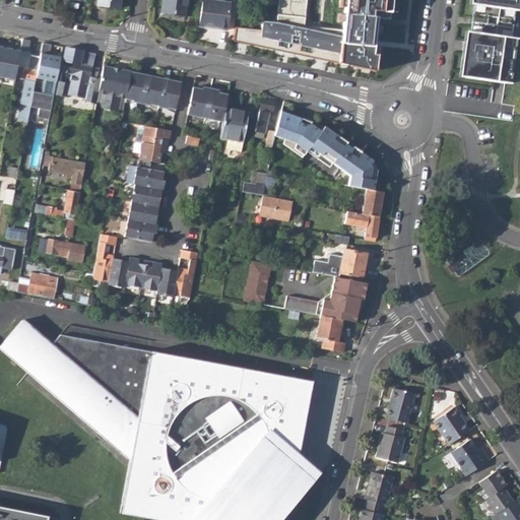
[(120,8),(120,0),(96,0),(96,5),(120,8)]
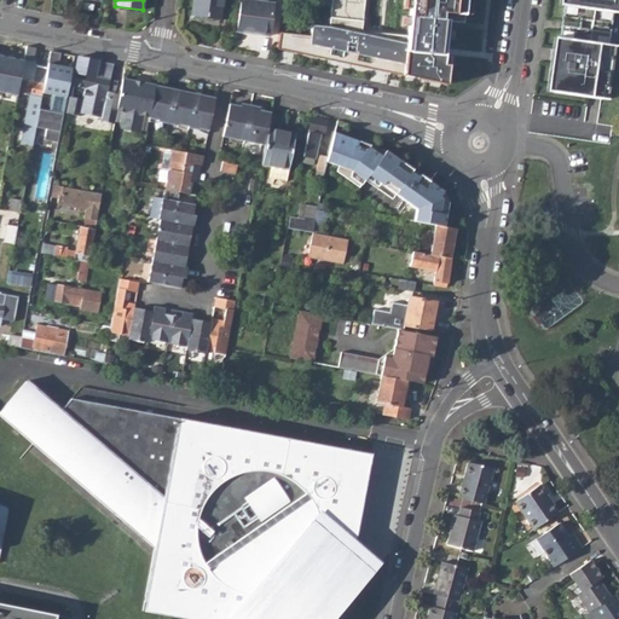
[(194,0),(192,15),(220,18),(223,5),(220,5),(220,0),(194,0)]
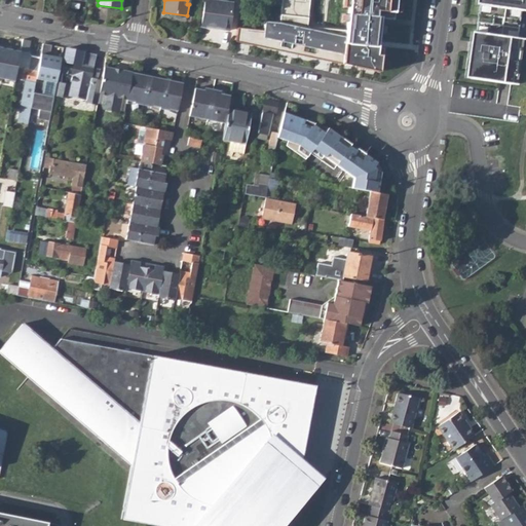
[(204,0),(201,27),(229,31),(233,2),(215,0),(204,0)]
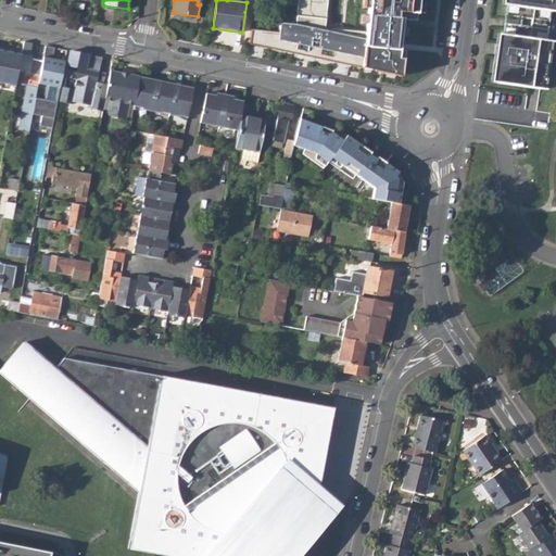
[(418,7),(418,0),(365,0),(363,24),(359,24),(359,29),(366,30),(367,37),(397,42),(402,19),(416,21),(418,7)]
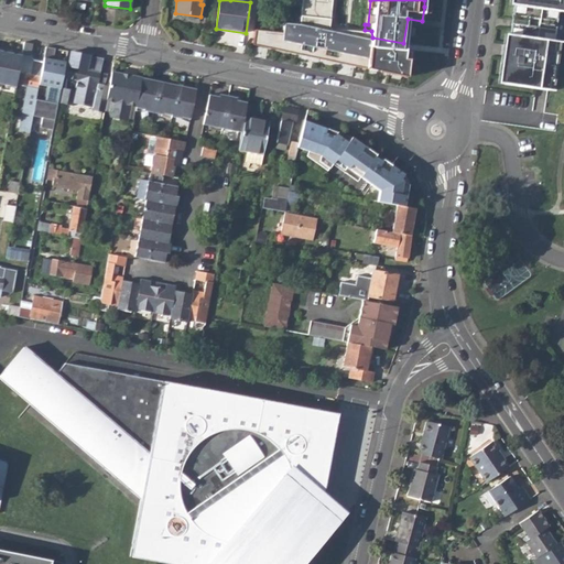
[(561,0),(517,0),(506,78),(549,84),(561,0)]
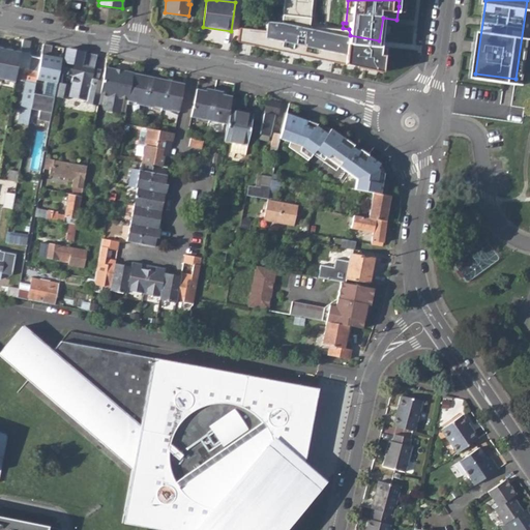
[(383,41),(379,40),(350,35),(285,20),(268,18),(267,29),(240,25),(238,39),(384,70),(386,50),(383,50),(383,41)]
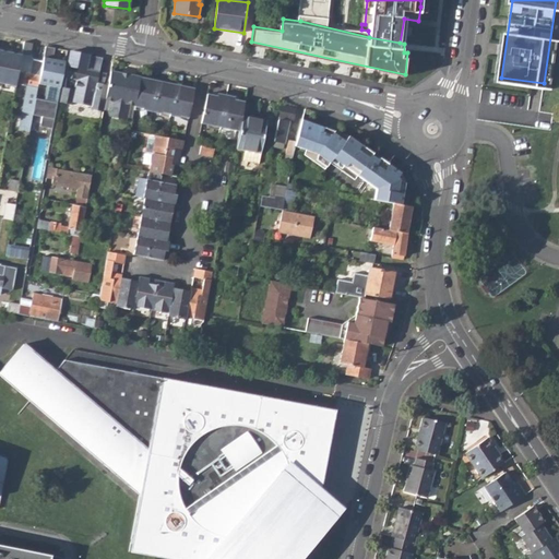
[(15,85),(24,42),(14,39),(9,69),(10,69),(4,99),(2,99),(0,113),(0,168),(1,164),(14,92),(15,85)]
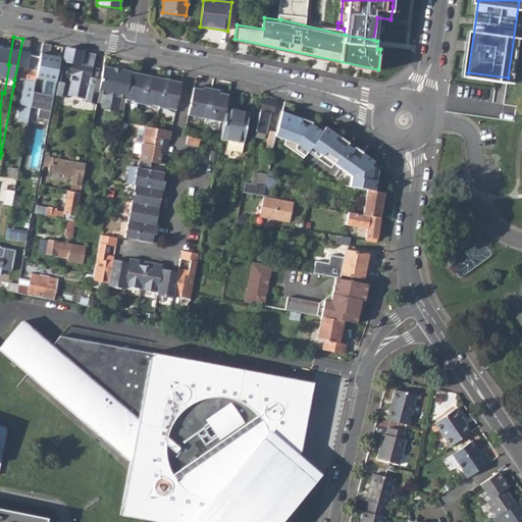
[(36,77),(40,57),(30,54),(28,52),(30,40),(22,39),(14,80),(25,82),(24,88),(17,123),(21,123),(28,125),(29,119),(31,107),(34,92),(36,77)]
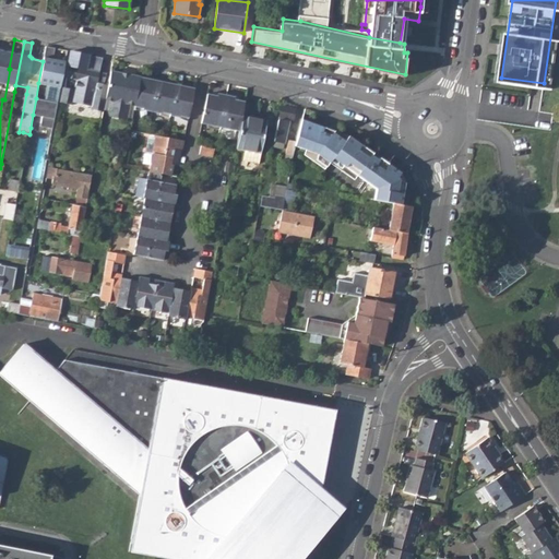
[(40,127),(54,129),(63,76),(66,61),(54,58),(55,48),(46,46),(43,61),(38,83),(48,85),(45,100),(36,98),(33,115),(43,117),(40,127)]
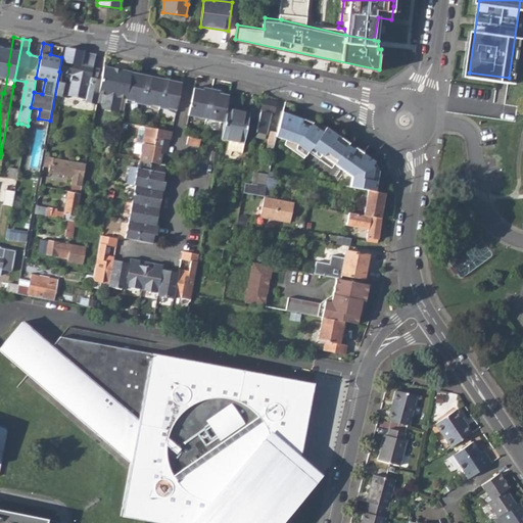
[(84,51),(65,47),(63,60),(81,64),(84,51)]
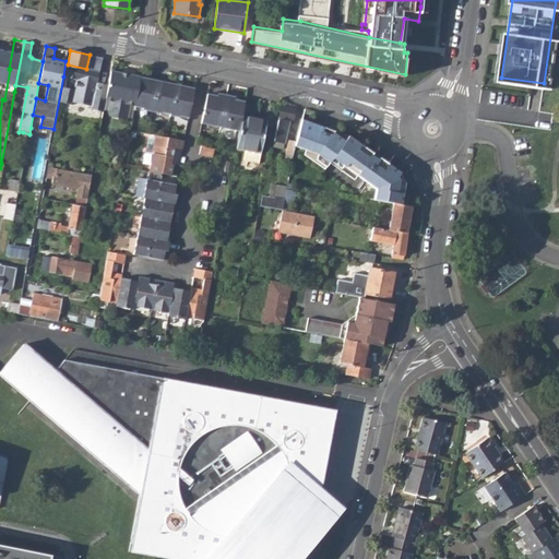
[(72,102),(92,105),(91,108),(104,110),(104,109),(108,85),(97,82),(99,72),(86,69),(68,64),(66,76),(78,79),(75,88),(63,86),(60,102),(72,104),(72,102)]
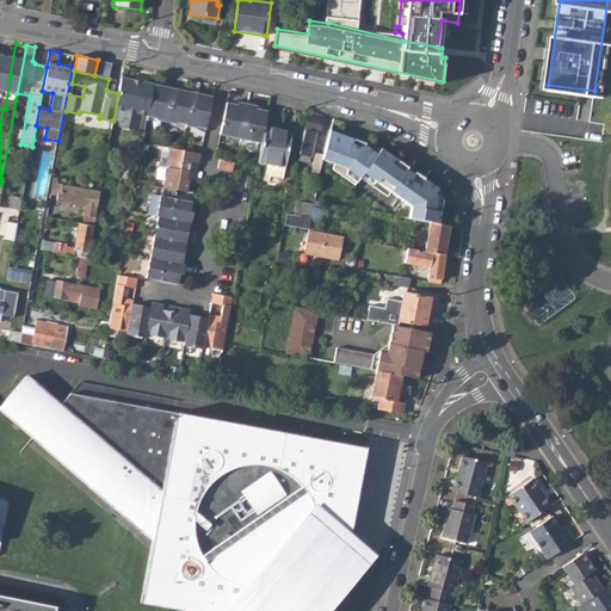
[(153,87),(153,84),(121,78),(118,93),(113,119),(122,121),(125,118),(128,119),(133,127),(144,129),(147,116),(153,87)]
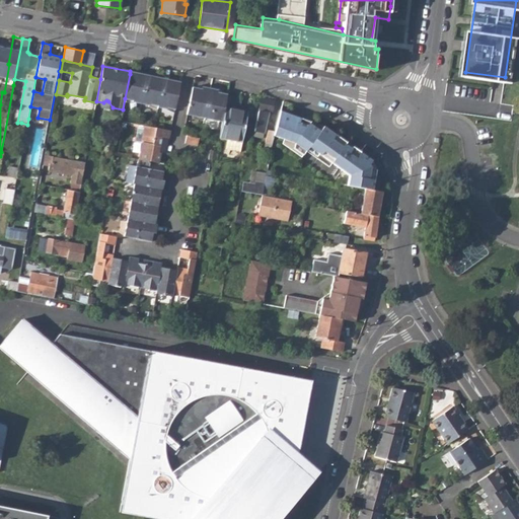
[(133,74),(130,74),(125,98),(133,100),(133,101),(141,103),(147,75),(134,72),(133,74)]
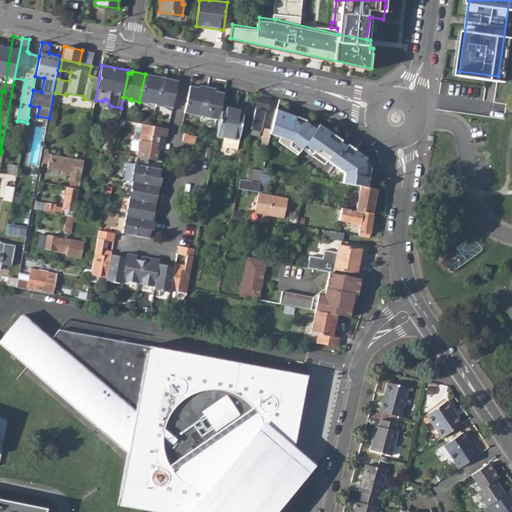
[(161,77),(145,74),(139,102),(147,104),(147,102),(156,104),(161,77)]
